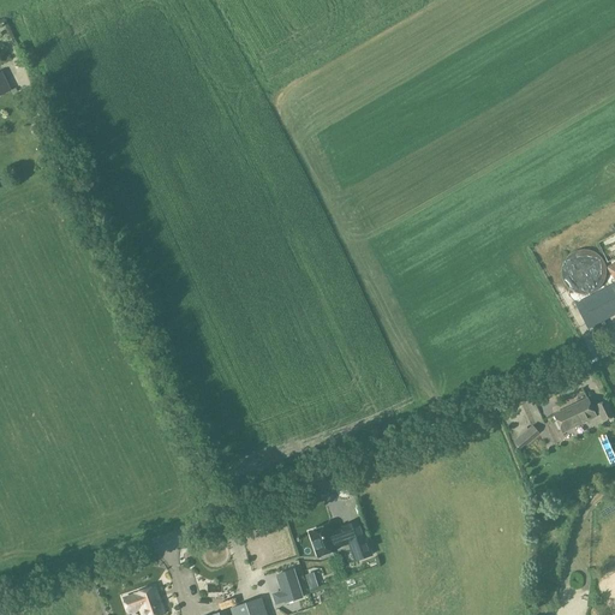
[(0,96),(12,91),(3,72),(0,73),(0,96)]
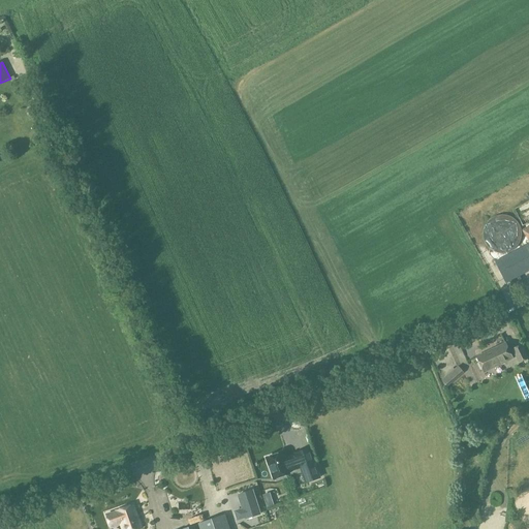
[(528,201),(514,209),(523,227),(528,224),(528,201)]
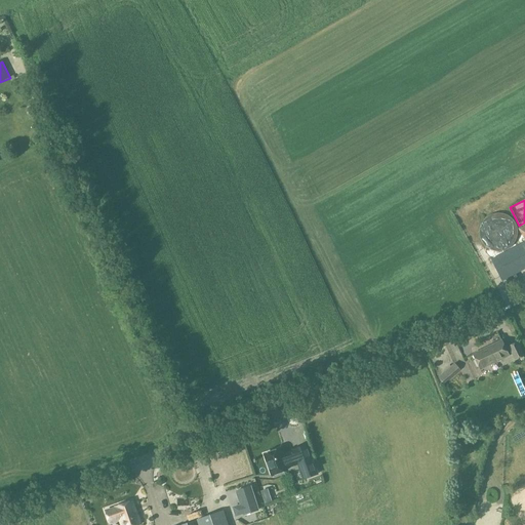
[(524,268),(524,241),(492,259),(503,280),(524,268)]
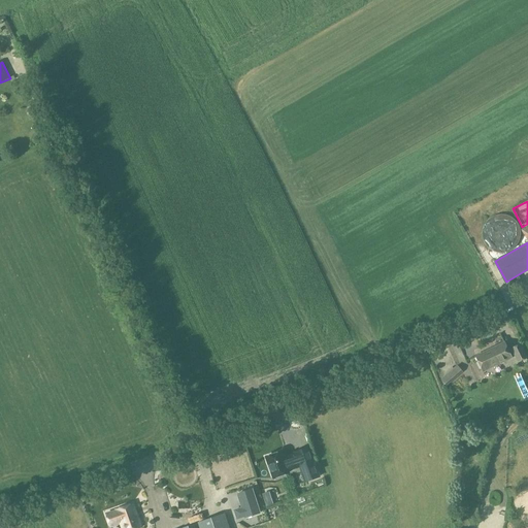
[(476,357),(484,372),(513,359),(505,343),(476,357)]
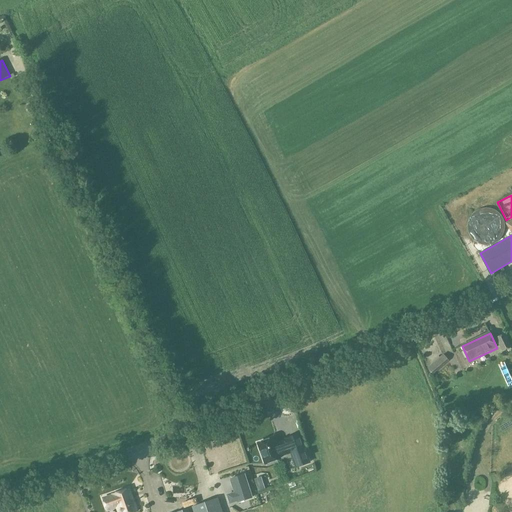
[(511,347),(505,334),(496,338),(503,352),(511,347)]
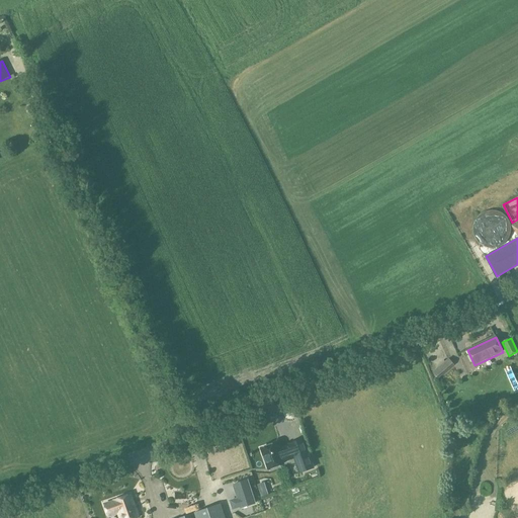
[(438,378),(453,365),(449,359),(434,372),(438,378)]
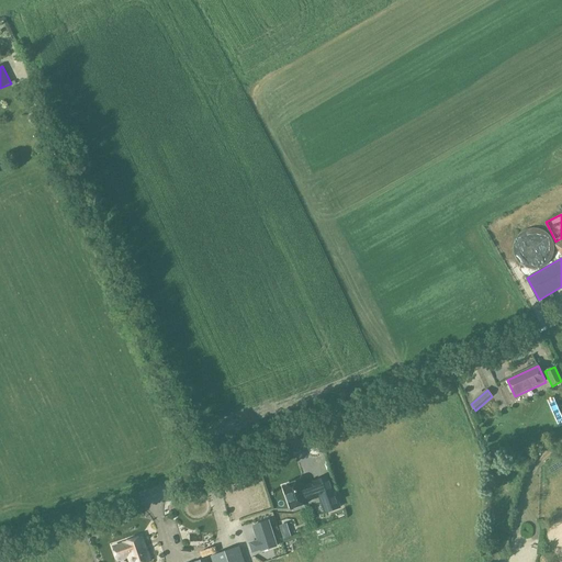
[(300,481),(283,487),(291,510),(307,504),(307,502),(318,498),(324,515),(341,508),(329,475),(313,481),(314,483),(306,486),(302,489),(300,481)]
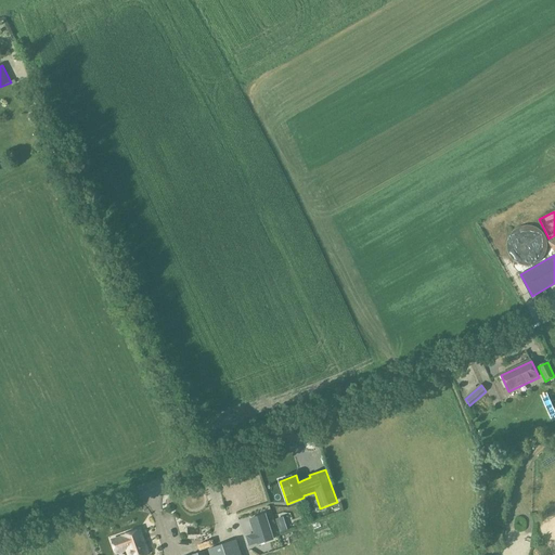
[(255,534),(246,538),(249,546),(259,543),(260,544),(273,540),(266,515),(250,519),(255,534)]
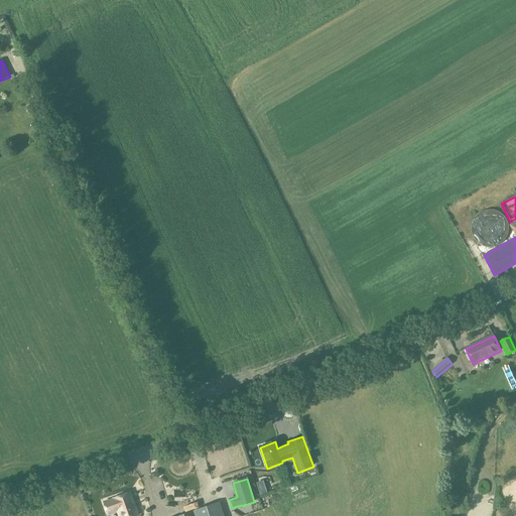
[(137,515),(139,515),(131,493),(114,499),(114,500),(104,503),(108,515),(118,512),(119,515),(137,515)]
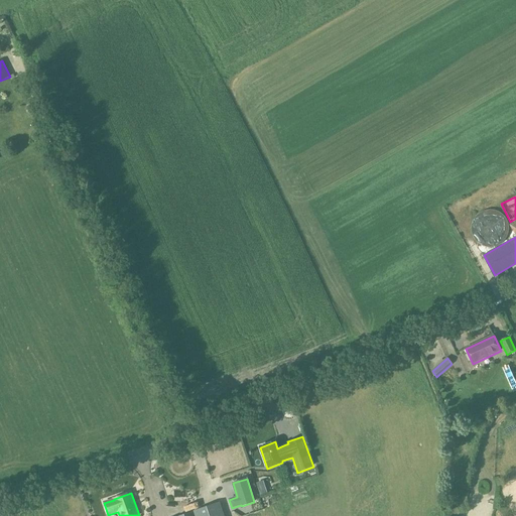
[(195,511),(196,515),(224,515),(220,503),(195,511)]
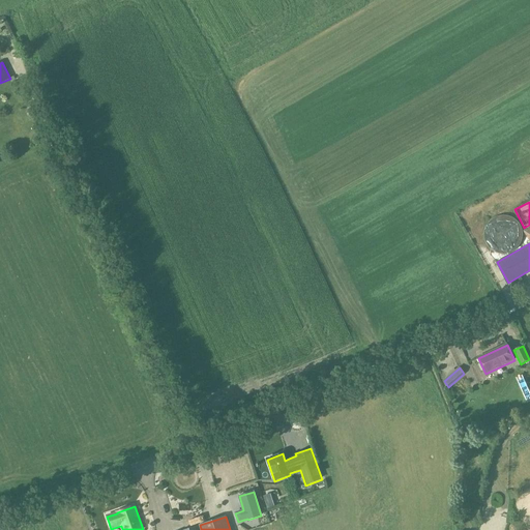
[(273,529),(280,529),(275,520),(269,523),(273,529)]
